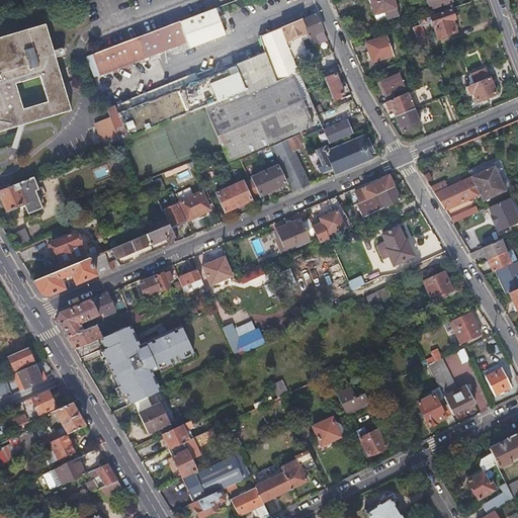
[(399,15),(393,0),(368,0),(377,22),(399,15)]
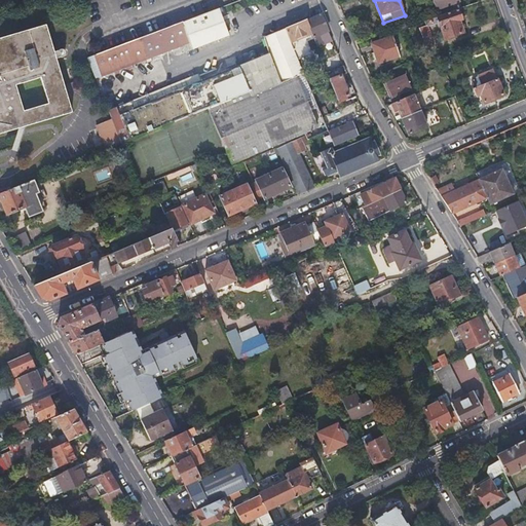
[(442,6),(440,0),(438,0),(433,2),(437,15),(455,9),(453,2),(442,6)]
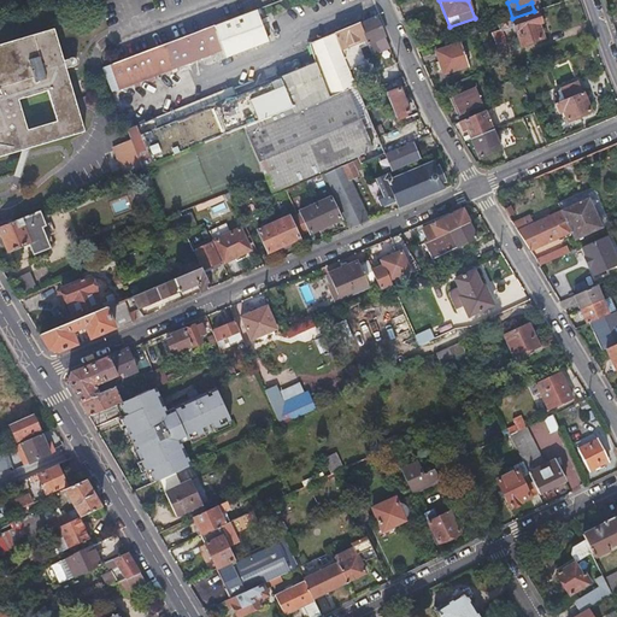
[(211,53),(212,57),(213,59),(217,62),(269,42),(257,10),(104,66),(111,90),(211,53)]
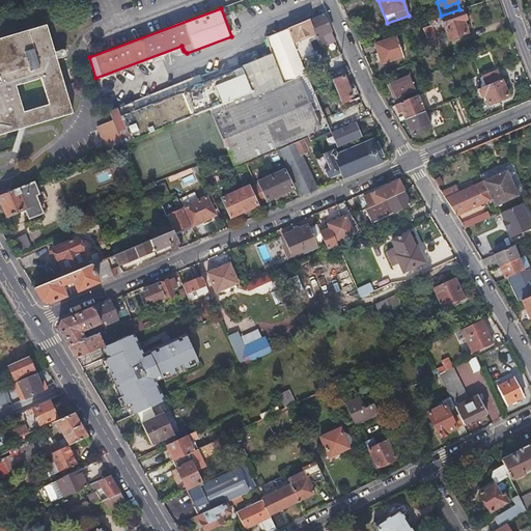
[(449,39),(458,36),(468,32),(464,21),(467,19),(463,8),(459,9),(441,16),(449,39)]
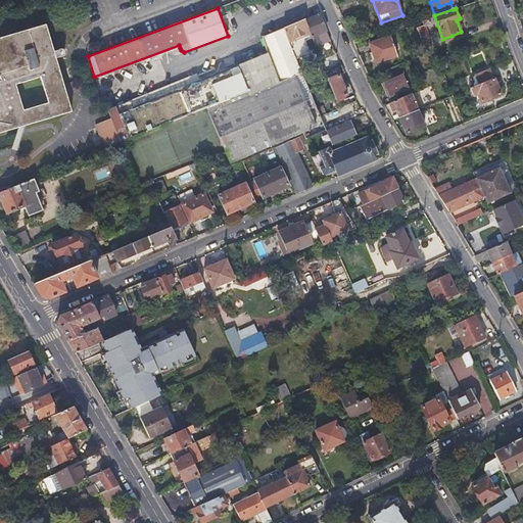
[(305,19),(310,32),(315,45),(323,42),(319,34),(326,31),(319,13),(305,19)]
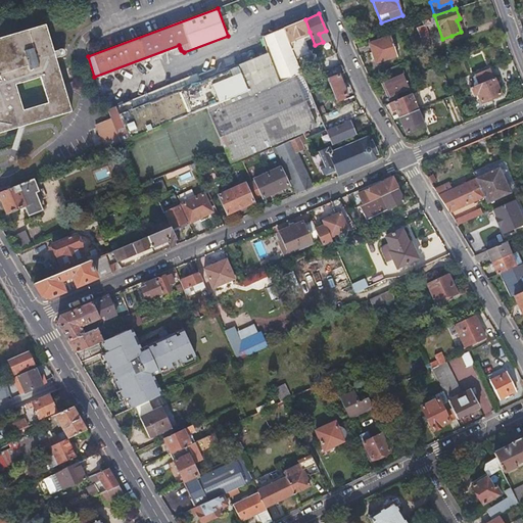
[(296,58),(317,50),(315,45),(310,32),(305,19),(284,29),(289,41),(296,58)]
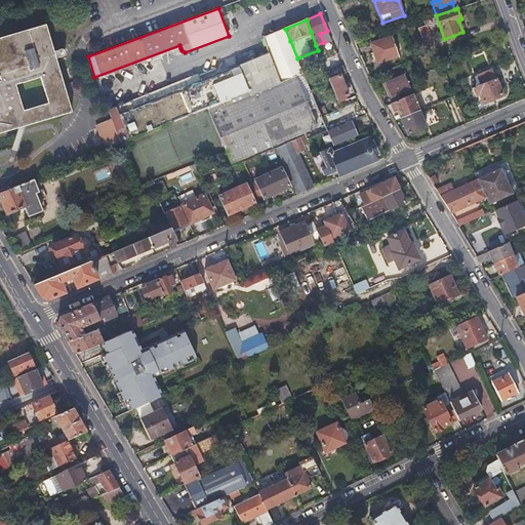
[(411,25),(413,32),(416,39),(430,35),(425,19),(411,25)]
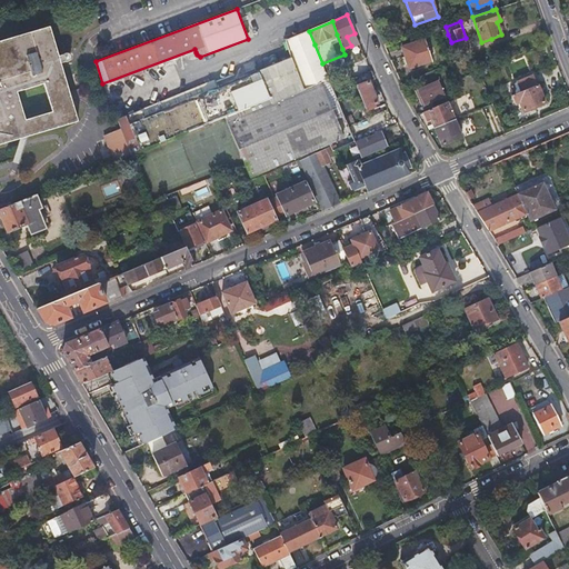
[(49,27),(0,40),(0,143),(77,123),(49,27)]
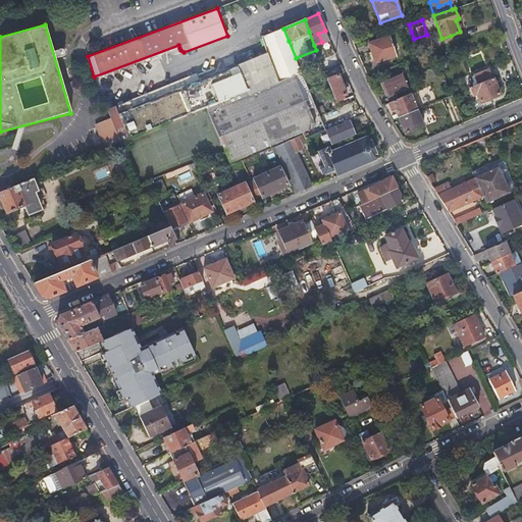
[(289,41),(283,29),(262,39),(267,54),(256,58),(253,52),(242,56),(245,62),(199,81),(197,75),(131,102),(129,100),(106,108),(119,143),(204,107),(228,162),(315,126),(294,76),(302,72),(296,58),(289,41)]
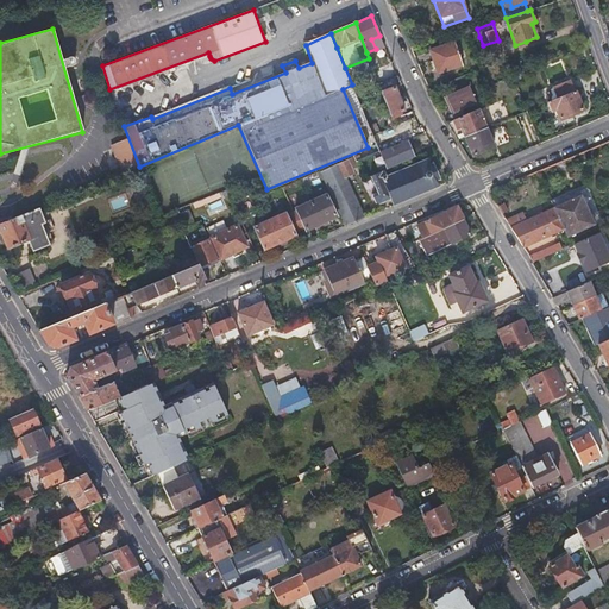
[(384,45),(380,36),(371,39),(376,49),(384,45)]
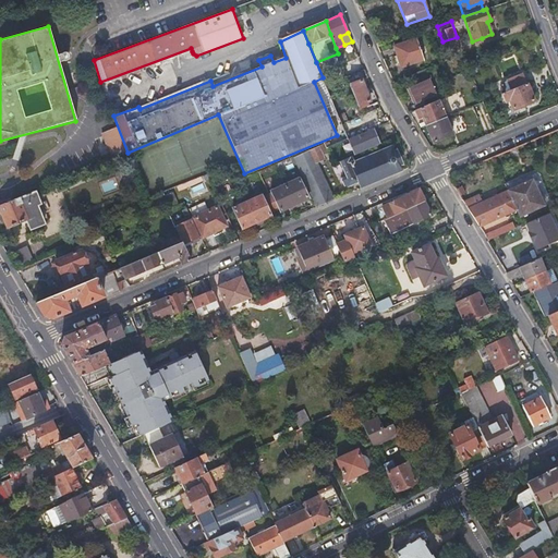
[(395,47),(396,52),(398,58),(400,57),(404,68),(424,61),(416,39),(395,47)]
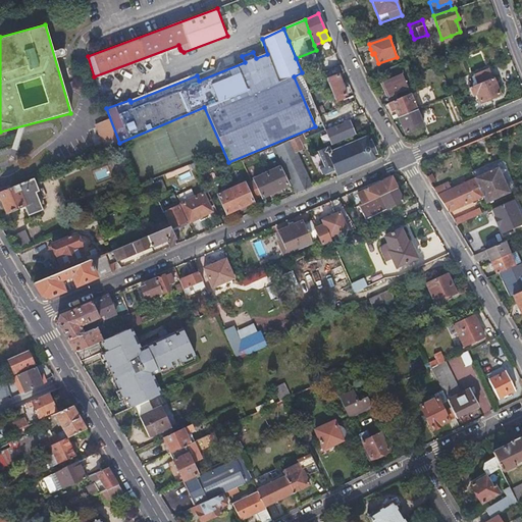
[(336,103),(341,101),(345,99),(344,97),(348,95),(340,75),(345,72),(341,64),(324,71),(336,103)]
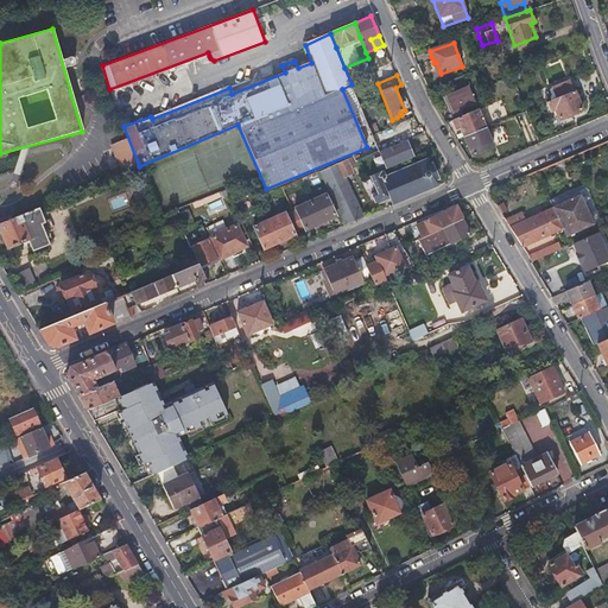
[(551,111),(552,111),(553,109),(558,120),(583,111),(570,80),(551,88),(556,97),(546,102),(551,111)]
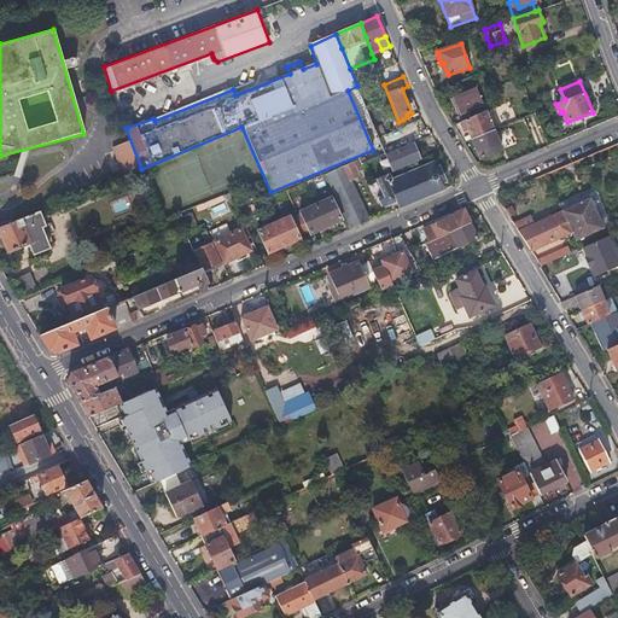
[(471,116),(470,114),(468,111),(483,105),(476,87),(454,97),(464,120),(471,116)]
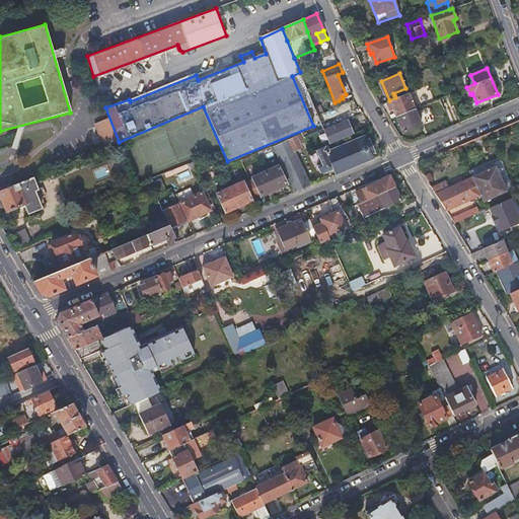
[(396,118),(416,110),(409,94),(387,103),(390,112),(393,110),(396,118)]
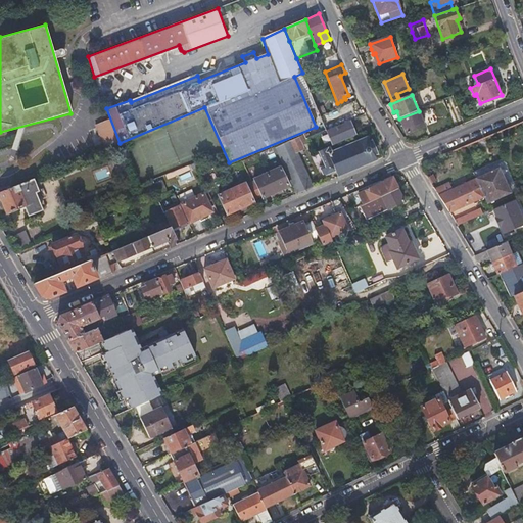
[(426,128),(419,111),(399,119),(408,136),(426,128)]
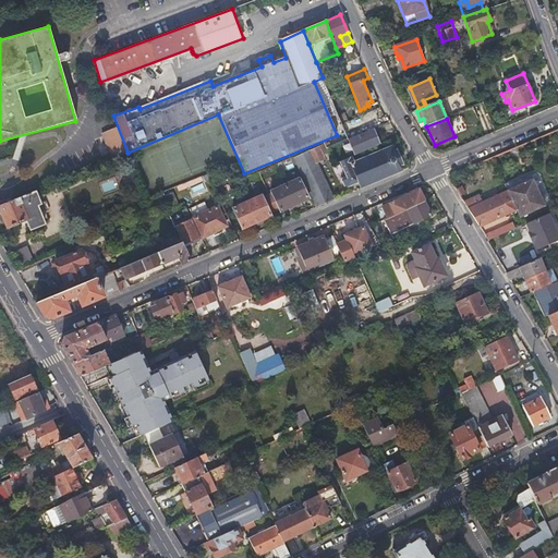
[(111,159),(128,153),(117,124),(100,131),(111,159)]
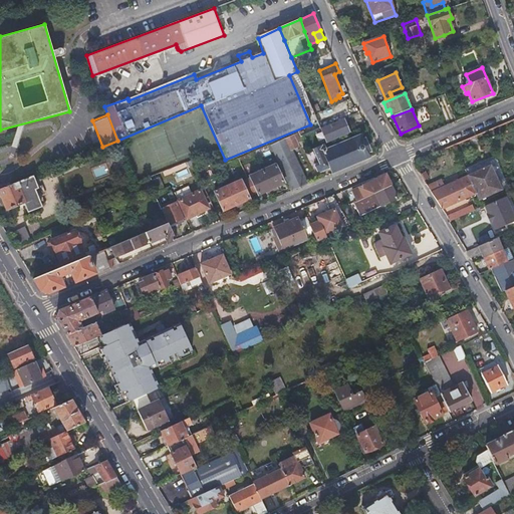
[(336,120),(339,127),(350,122),(347,115),(336,120)]
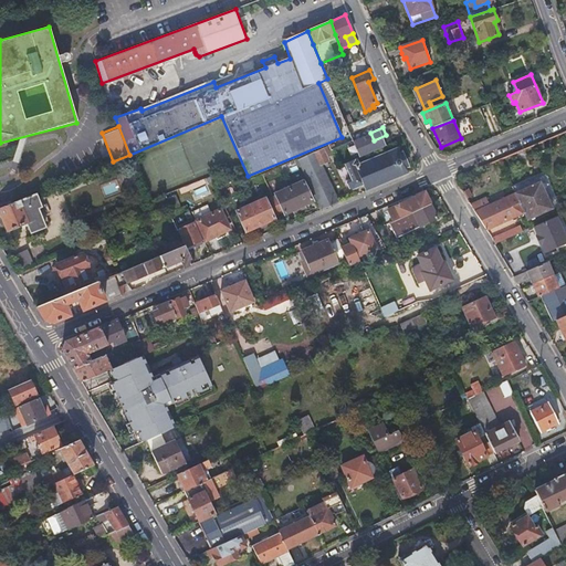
[(374,140),(370,133),(364,135),(368,145),(375,143),(374,140)]
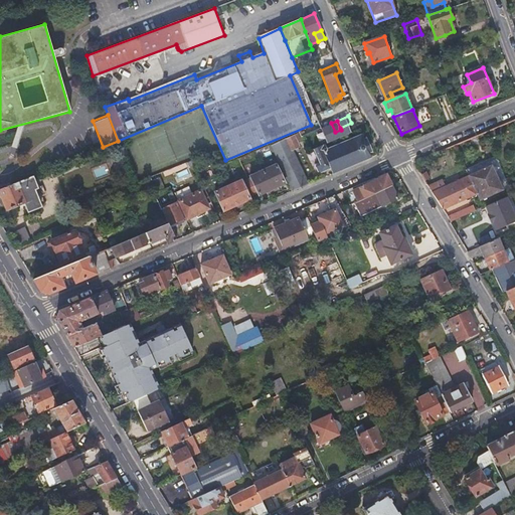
[(320,128),(321,129),(321,130),(314,133),(318,143),(313,145),(314,148),(316,147),(323,144),(338,138),(335,132),(331,123),(320,128)]
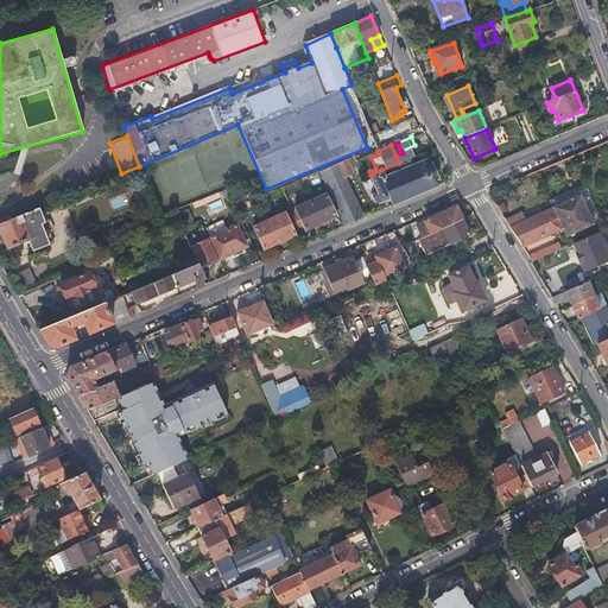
[(353,172),(352,170),(352,169),(358,164),(353,156),(321,172),(346,225),(365,217),(344,177),(353,172)]
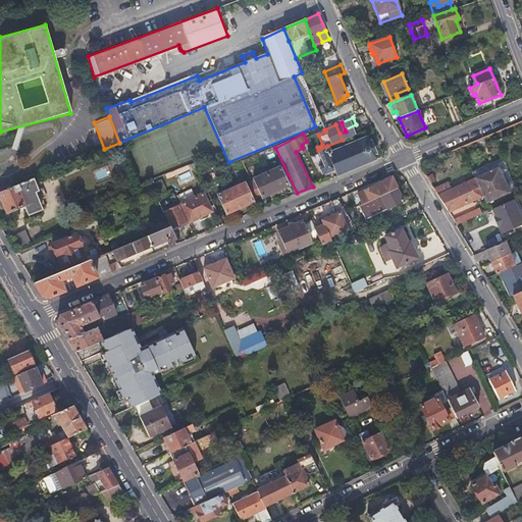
[(329,153),(327,146),(320,149),(326,165),(321,168),(323,173),(335,167),(340,175),(374,160),(365,138),(329,153)]
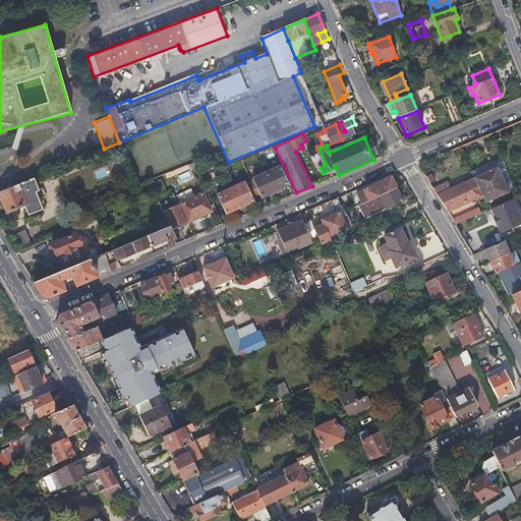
[(213,159),(223,155),(221,151),(212,155),(213,159)]
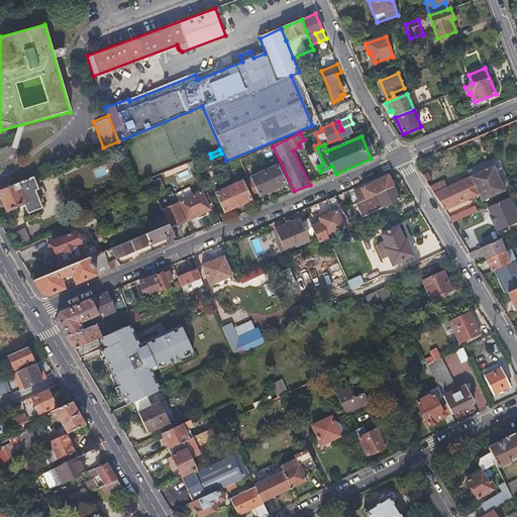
[(251,179),(259,193),(260,195),(286,183),(277,165),(250,177),(251,179)]
